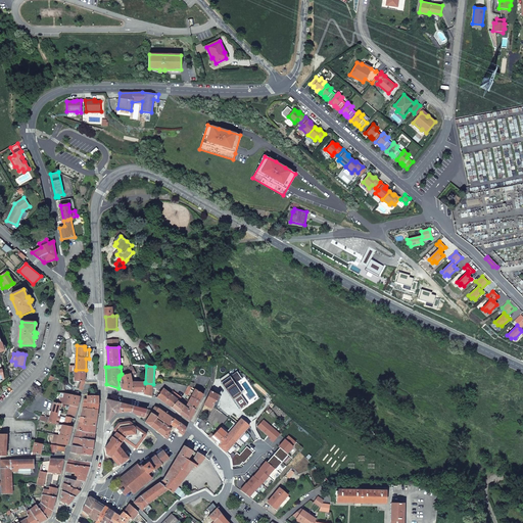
[(81,386),(84,388),(85,382),(86,380),(86,370),(76,370),(76,380),(82,381),(81,386)]
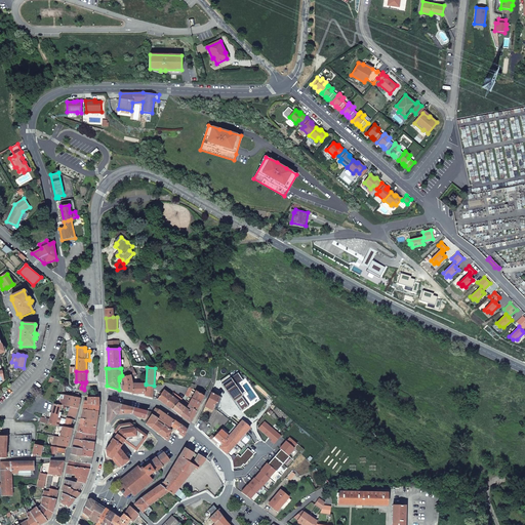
[(232,376),(237,385),(243,379),(238,372),(232,376)]
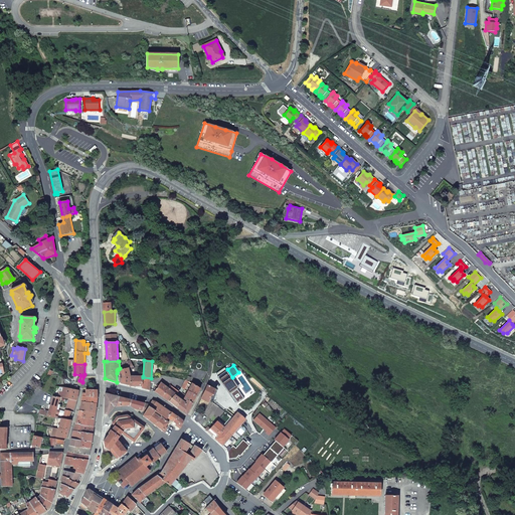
[(121,382),(130,385),(131,376),(130,371),(129,367),(120,370),(119,370),(120,373),(120,374),(120,375),(121,382)]
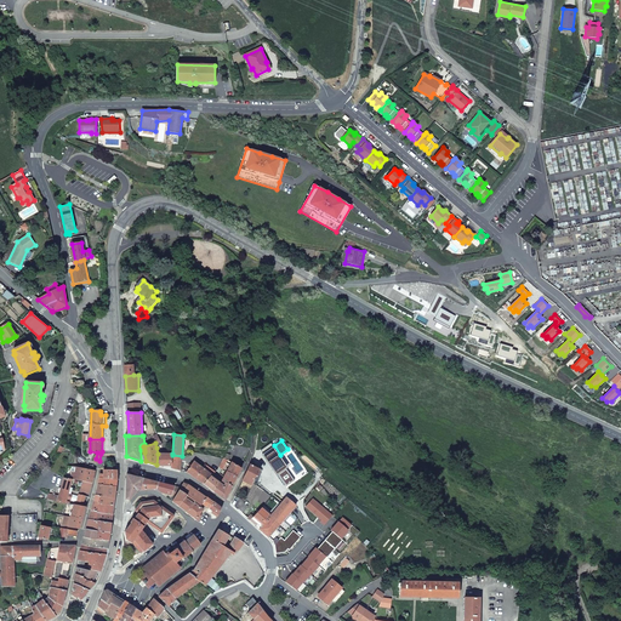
[(263,454),(274,445),(272,443),(261,450),(263,454)]
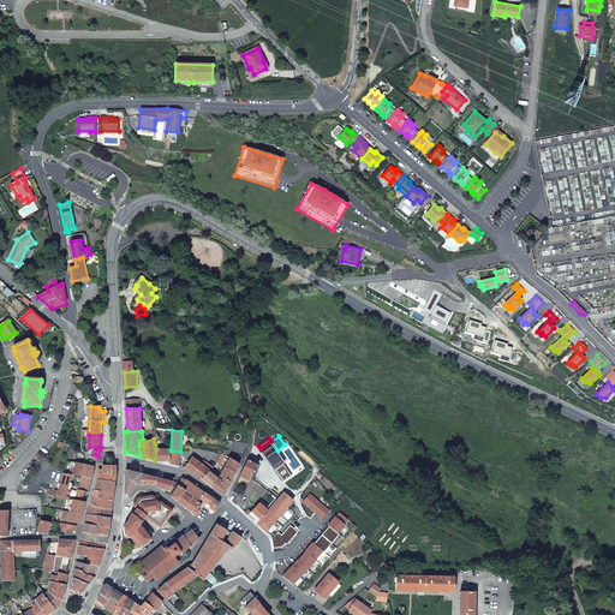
[(284,464),(286,463),(278,451),(272,441),(261,449),(260,449),(274,471),(275,470),(284,464)]
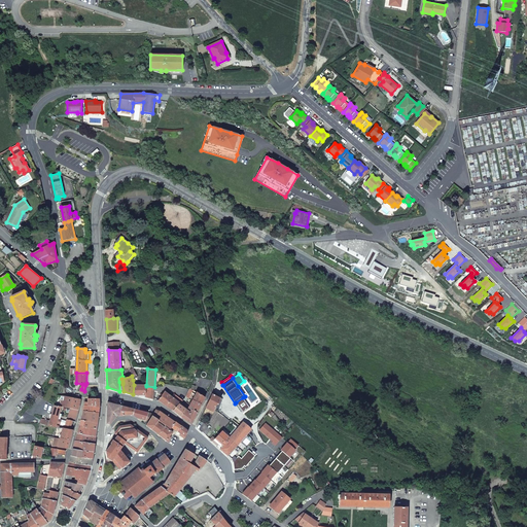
[(146,386),(146,385),(145,385),(134,385),(133,394),(134,395),(145,395),(146,386)]
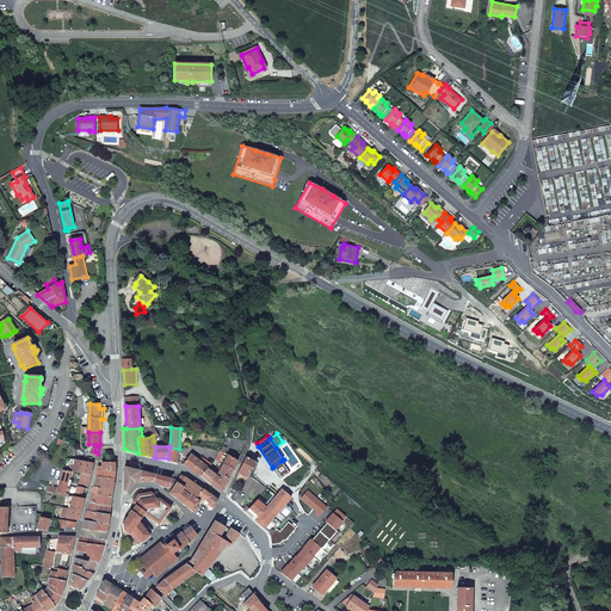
[(178,463),(179,449),(170,448),(168,458),(168,461),(178,463)]
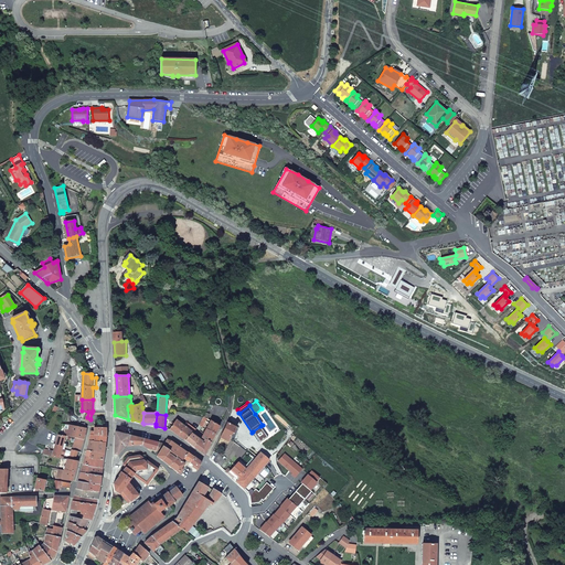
[(185,440),(192,434),(193,433),(188,428),(190,426),(187,424),(184,426),(177,419),(170,429),(185,440)]
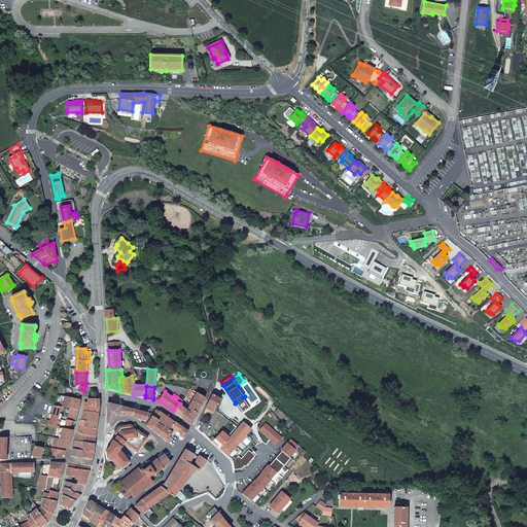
[(202,405),(205,397),(197,392),(195,396),(192,399),(202,405)]
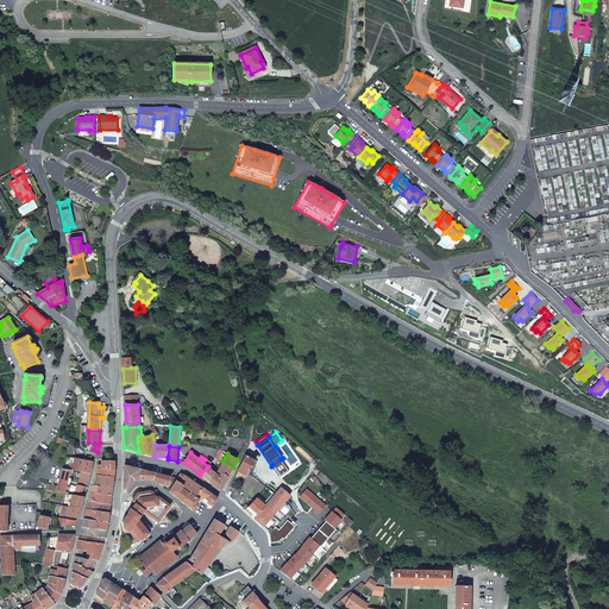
[(256,460),(246,456),(238,471),(246,475),(251,466),(252,468),(256,460)]
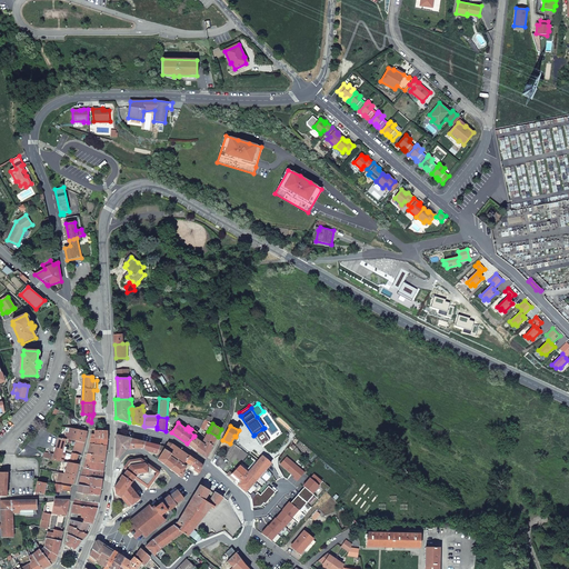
[(79,442),(83,442),(86,430),(71,428),(69,440),(79,442)]
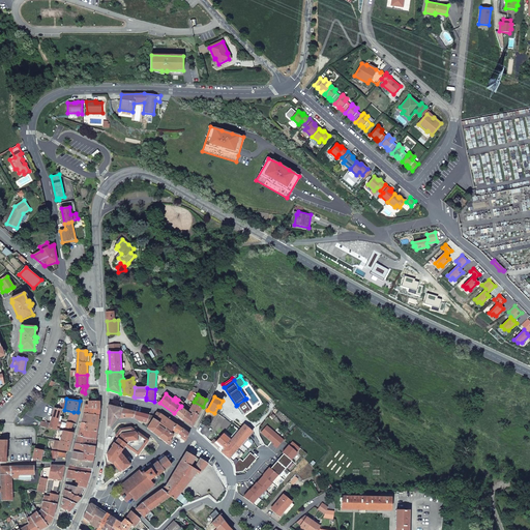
[(252,410),(244,400),(237,405),(244,415),(252,410)]
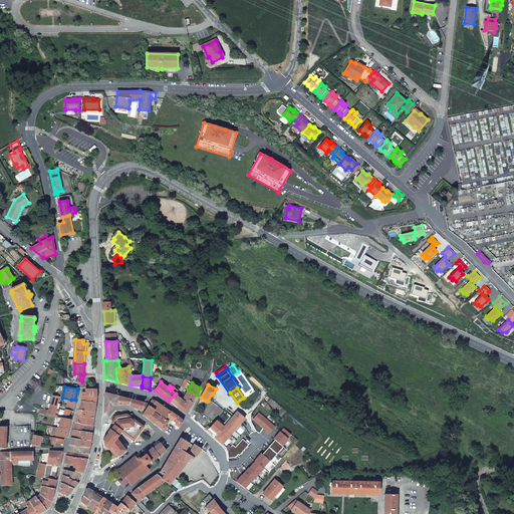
[(86,396),(97,397),(96,389),(85,389),(85,390),(85,393),(86,396)]
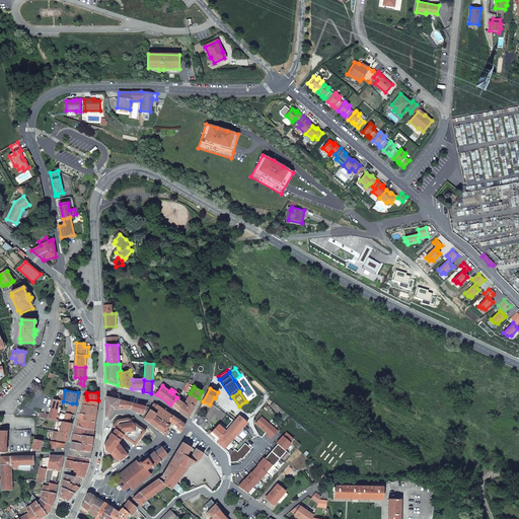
[(195,405),(199,398),(190,393),(188,398),(184,395),(182,398),(186,401),(195,405)]
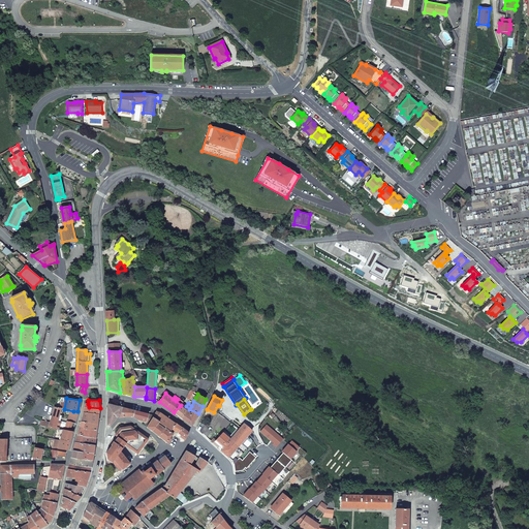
[(84,412),(85,412),(99,414),(100,408),(89,407),(88,404),(86,403),(84,412)]
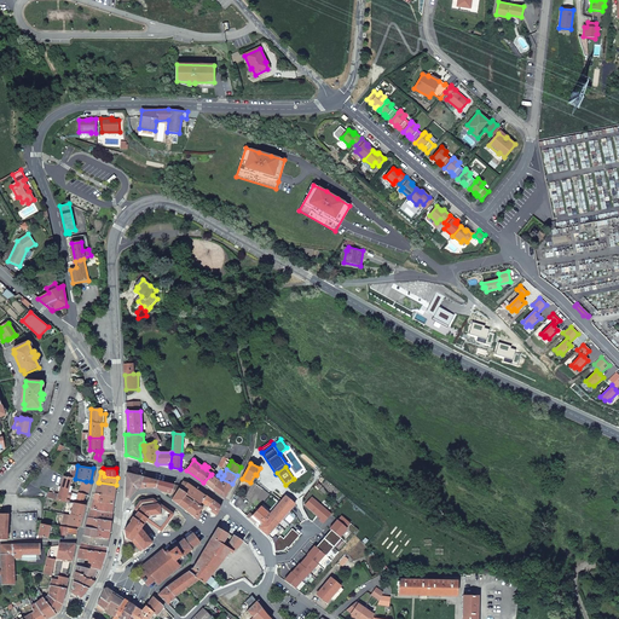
[(140,489),(143,476),(127,473),(126,497),(131,498),(137,489),(140,489)]
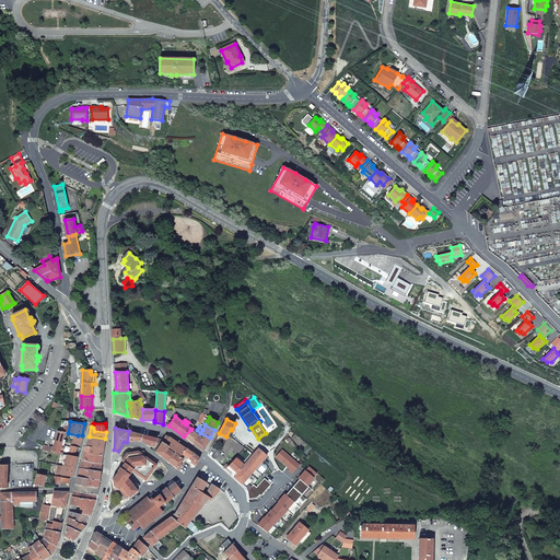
[(194,444),(194,443),(198,435),(195,432),(190,430),(184,436),(194,444)]
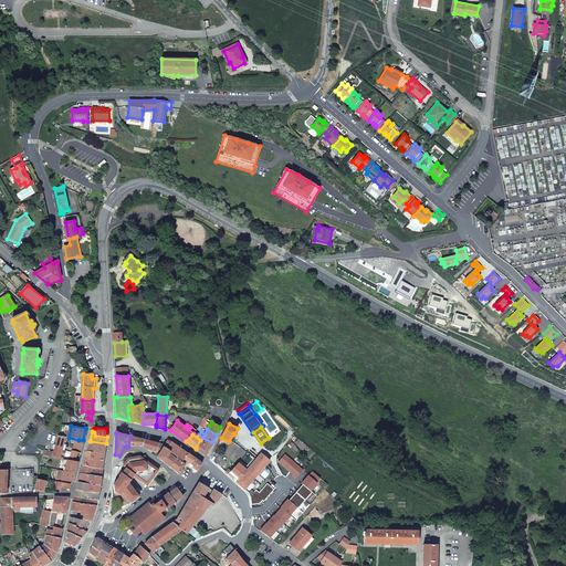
[(65,437),(59,436),(53,456),(53,457),(60,459),(65,437)]
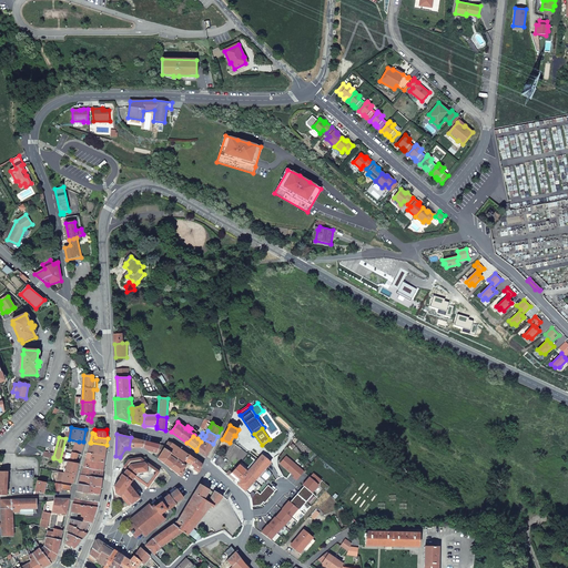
[(145,440),(131,437),(129,448),(143,447),(145,440)]
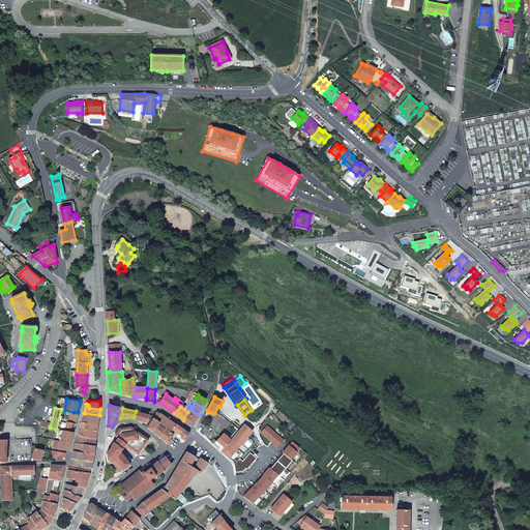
[(193,427),(199,414),(189,410),(187,412),(183,419),(193,427)]
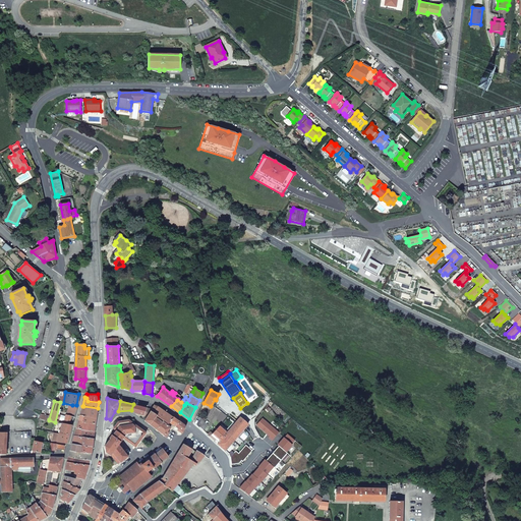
[(151,409),(133,404),(131,410),(136,413),(147,415),(151,409)]
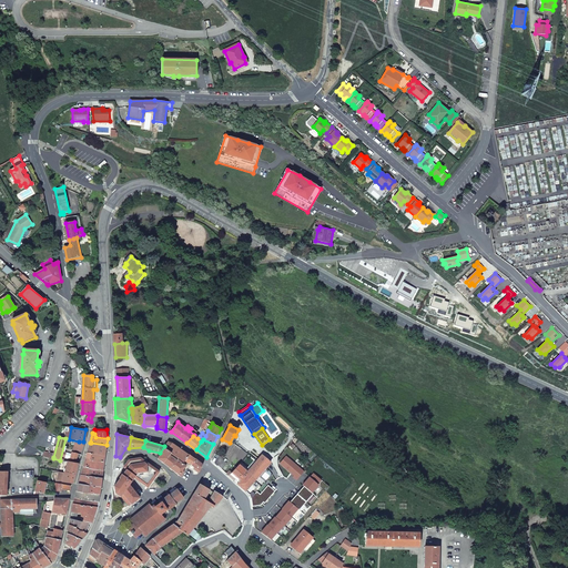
[(83,442),(79,442),(75,450),(82,452),(84,443),(83,442)]
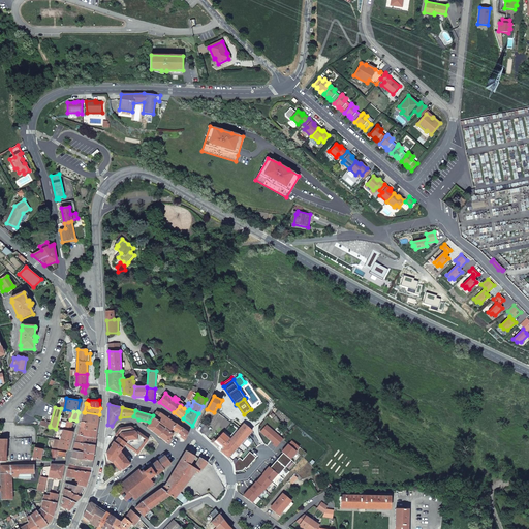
[(173,429),(176,424),(160,412),(157,411),(153,417),(159,423),(159,424),(165,428),(166,427),(172,431),(173,429)]
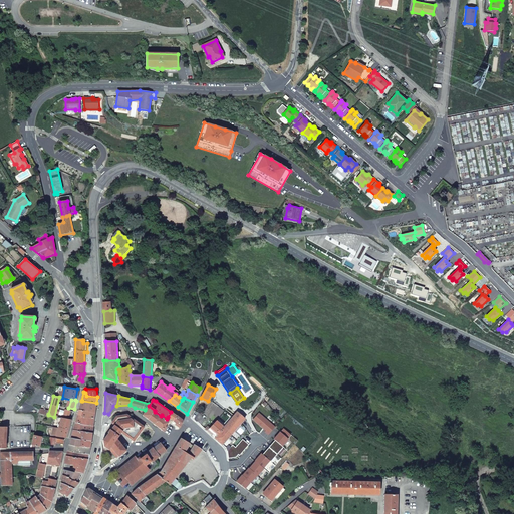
[(79,409),(95,412),(96,403),(82,401),(79,409)]
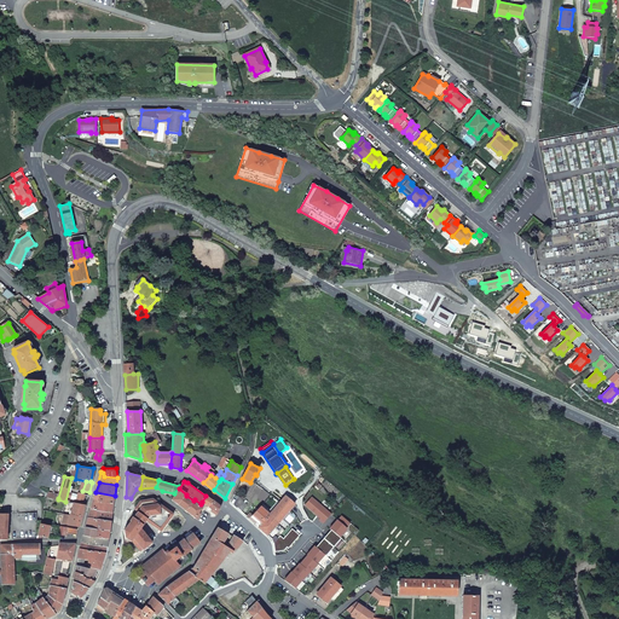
[(186,495),(179,489),(172,499),(186,510),(194,501),(186,496),(186,495)]
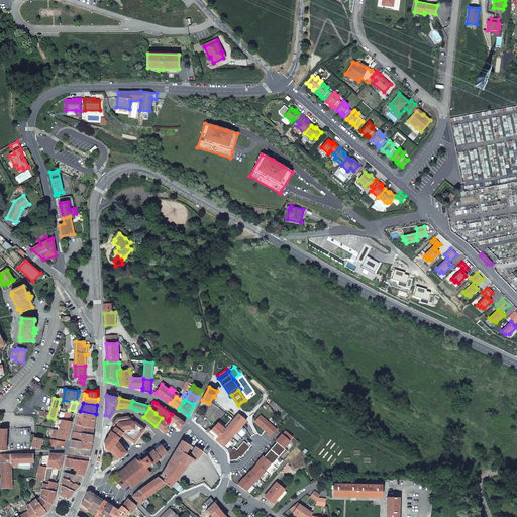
[(66,420),(72,421),(75,413),(65,411),(61,411),(59,419),(62,420),(66,420)]
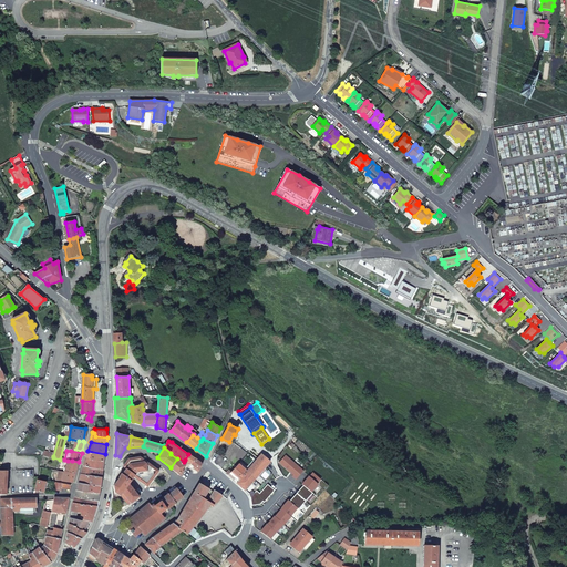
[(85,459),(104,461),(105,454),(88,451),(85,459)]
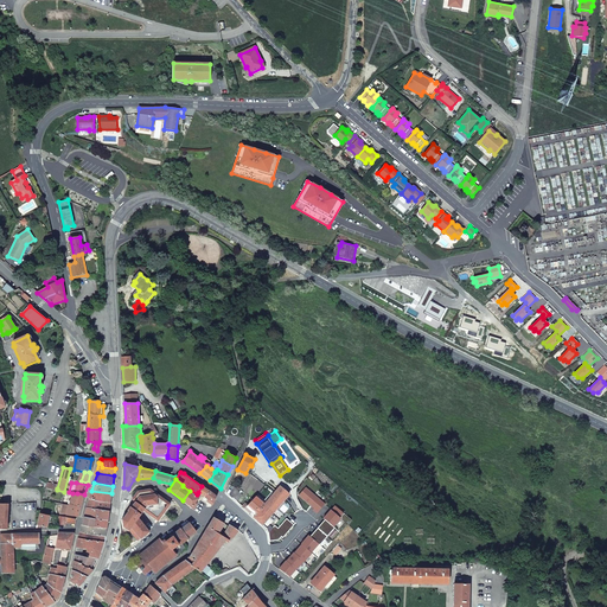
[(209,491),(202,486),(198,492),(205,496),(209,491)]
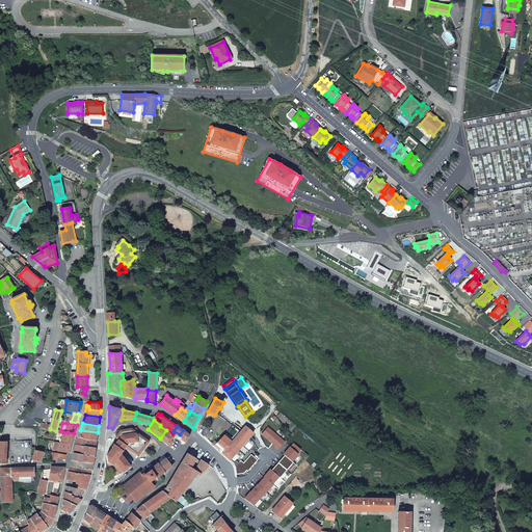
[(230,459),(254,432),(245,426),(241,430),(232,442),(222,452),(222,453),(230,459)]
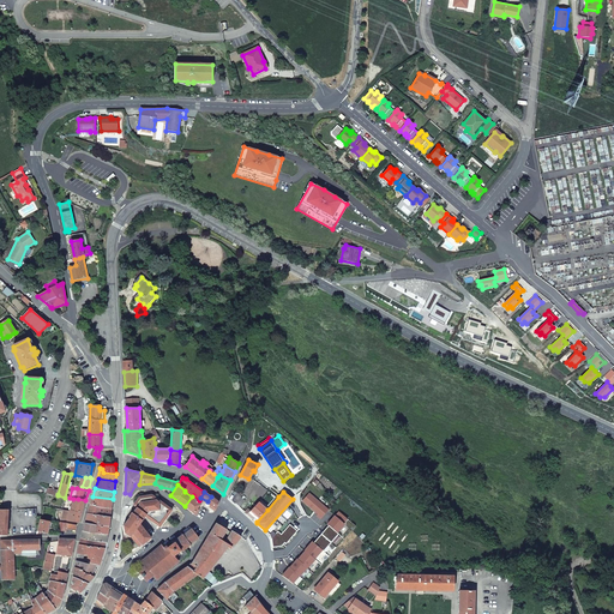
[(317,515),(321,518),(329,510),(308,493),(302,500),(318,513),(317,515)]
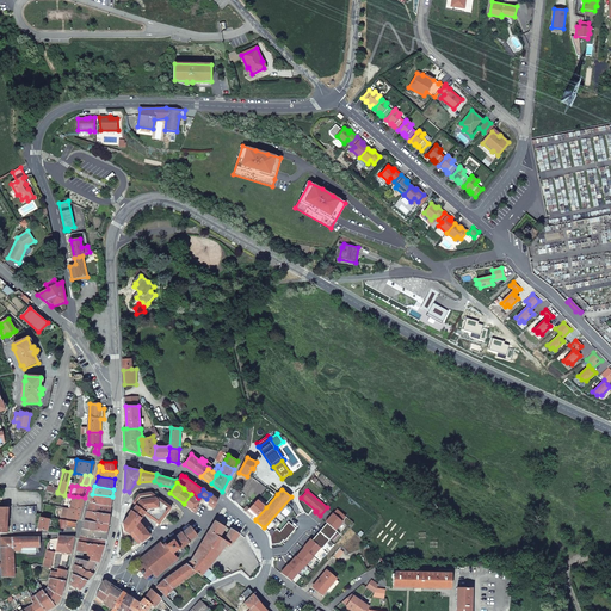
[(136,505),(143,510),(149,503),(154,494),(150,492),(139,494),(134,503),(136,505)]
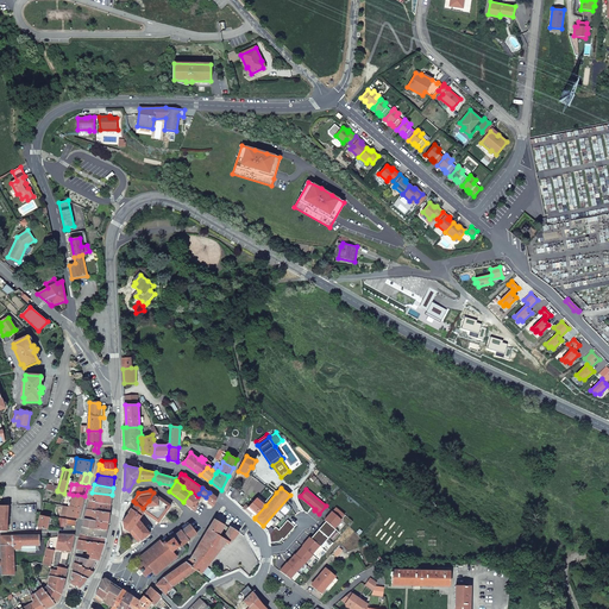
[(209,491),(209,493),(206,497),(209,500),(208,501),(214,504),(219,498),(209,491)]
